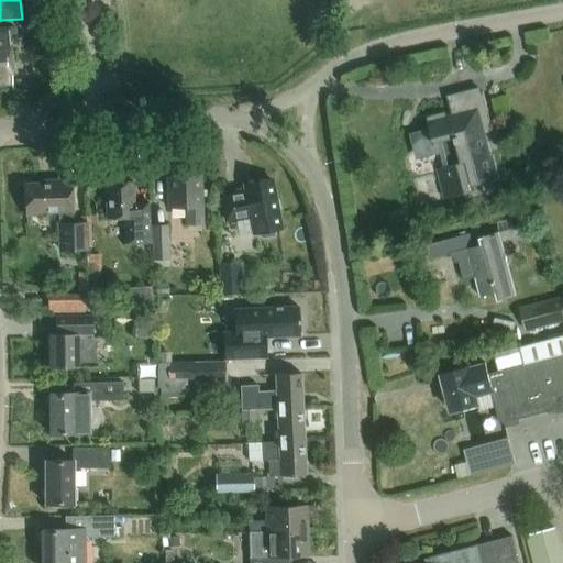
[(0,87),(12,87),(8,28),(0,28),(0,87)]
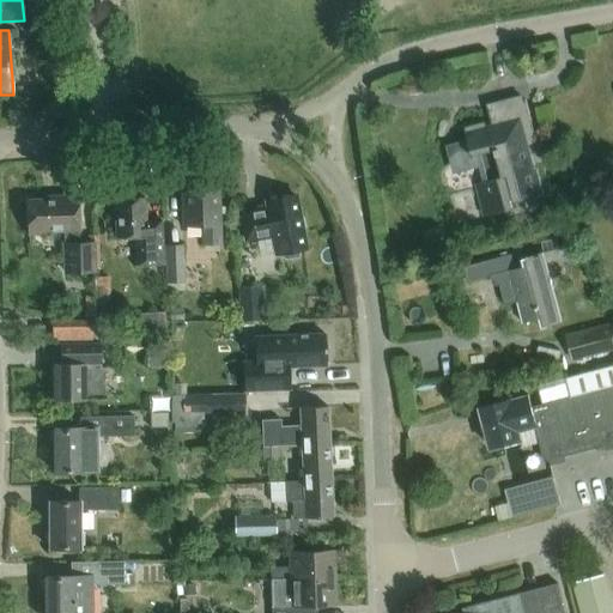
[(525,200),(542,194),(535,168),(529,169),(523,147),(536,144),(526,99),(499,107),(504,126),(495,128),(493,125),(486,127),(485,122),(465,127),(468,141),(449,146),(455,170),(484,163),(487,180),(475,183),(484,216),(507,211),(508,216),(527,211),(525,200)]
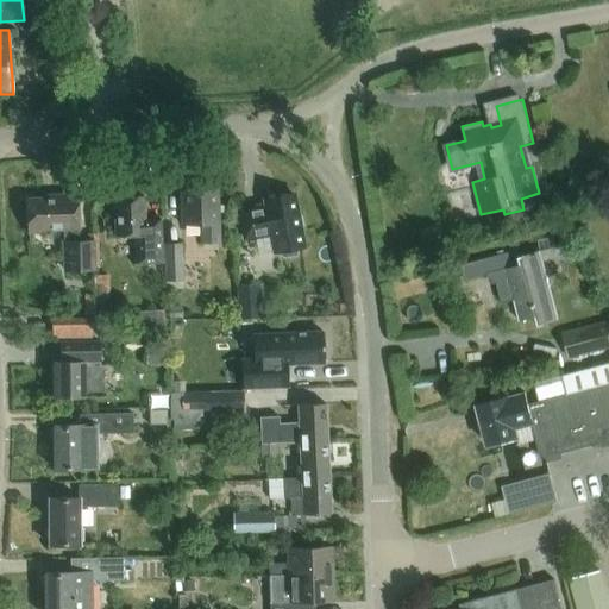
[(201,243),(219,243),(218,190),(181,192),(182,225),(201,224),(201,243)]
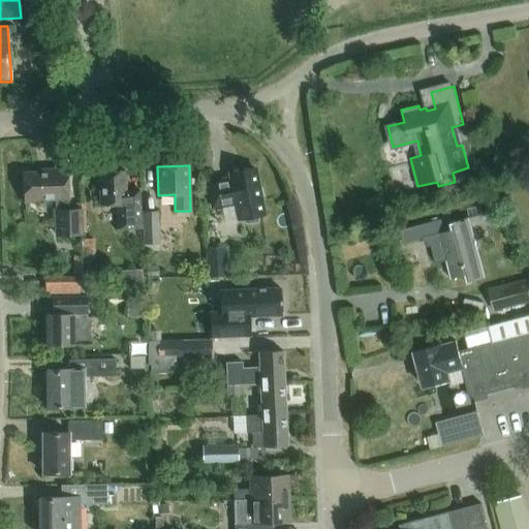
[(260,201),(260,198),(263,195),(261,188),(258,187),(254,168),(230,174),(231,177),(208,181),(210,189),(213,208),(237,204),(240,220),(243,219),(247,224),(257,222),(259,216),(263,215),(260,201)]
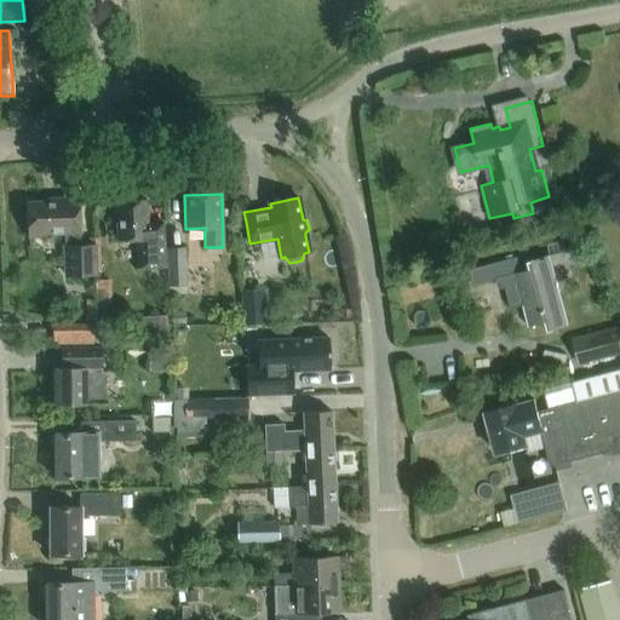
[(137,241),(138,262),(138,269),(166,268),(164,224),(148,225),(147,201),(130,202),(130,199),(120,199),(120,202),(115,202),(118,242),(137,241)]
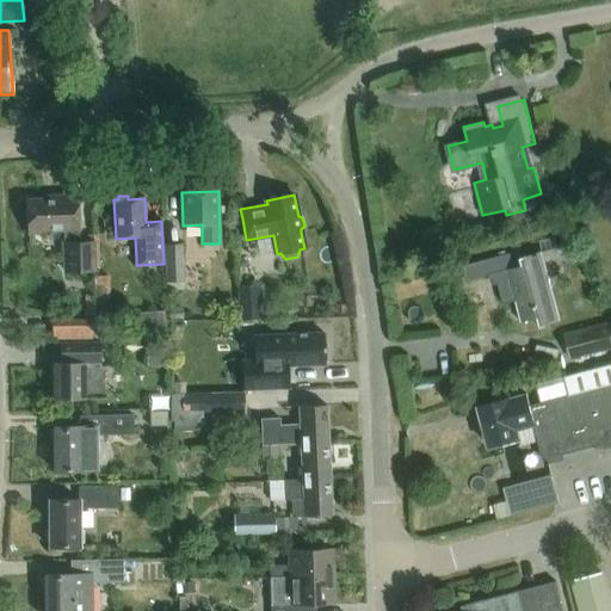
[(78,230),(76,197),(44,198),(44,201),(26,202),(28,234),(48,234),(48,232),(63,230),(65,272),(93,271),(92,244),(78,244),(78,230)]
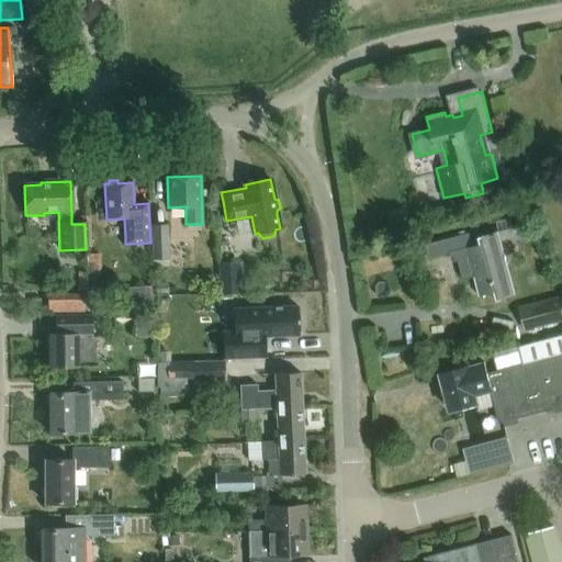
[(168,225),(150,226),(152,260),(169,259),(168,225)]
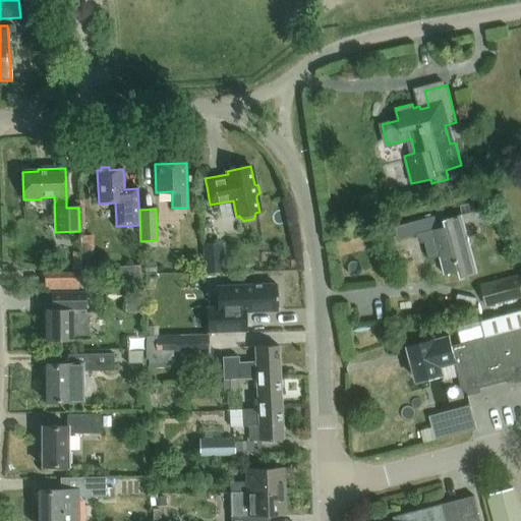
[(461,278),(478,274),(462,215),(446,220),(444,214),(395,227),(398,240),(422,233),(429,259),(440,257),(445,275),(460,271),(461,278)]
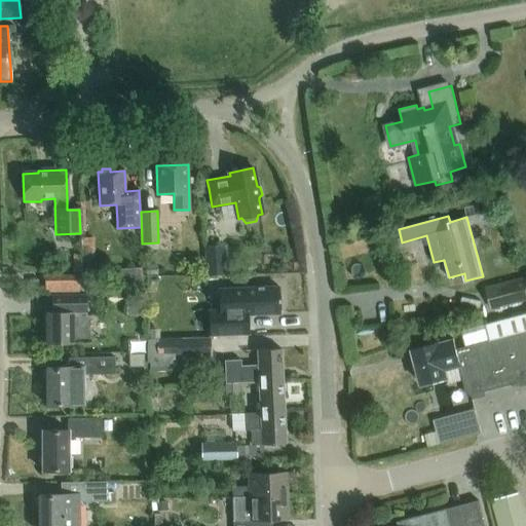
[(83,235),(83,253),(96,253),(96,235),(83,235)]
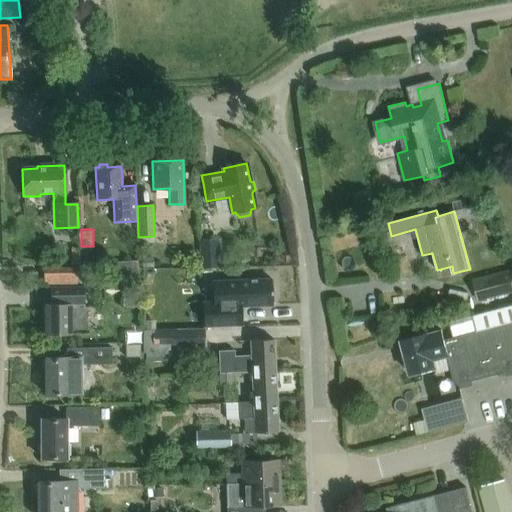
[(199,241),(200,268),(220,267),(218,240),(199,241)]
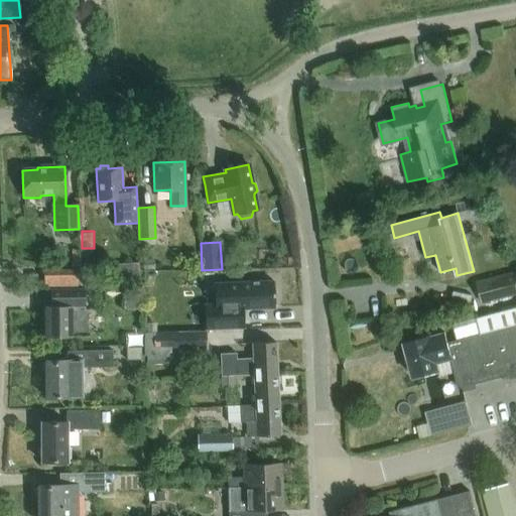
[(79,256),(62,257),(63,267),(79,267),(79,256)]
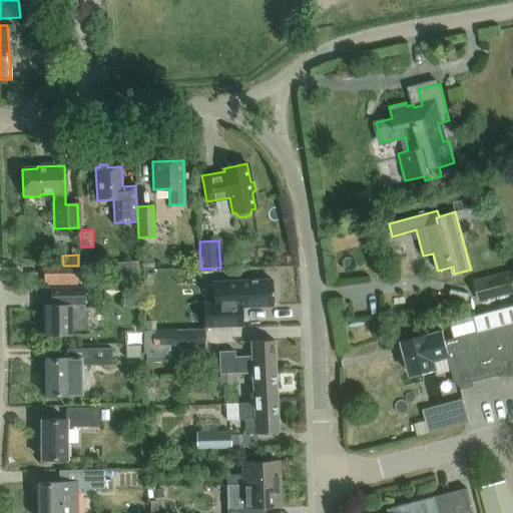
[(153,258),(142,258),(142,270),(153,270),(153,258)]
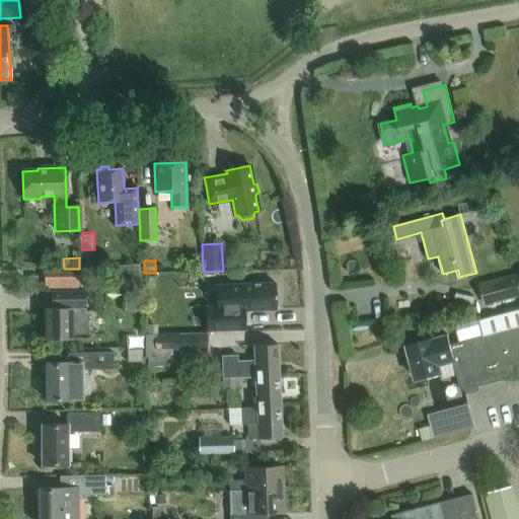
[(43,273),(43,288),(78,287),(78,272),(43,273)]
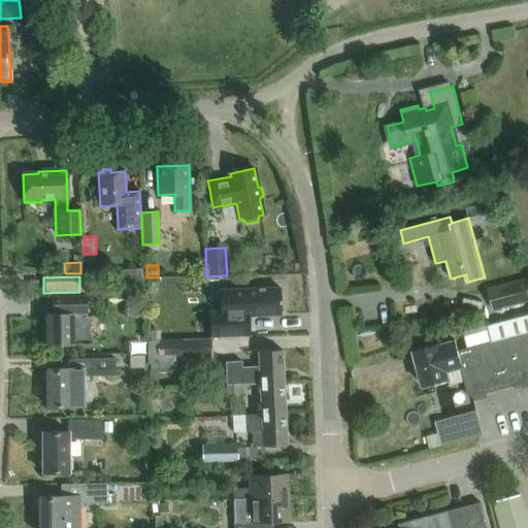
[(487,289),(493,314),(523,306),(527,304),(527,279),(527,278),(517,282),(487,289)]
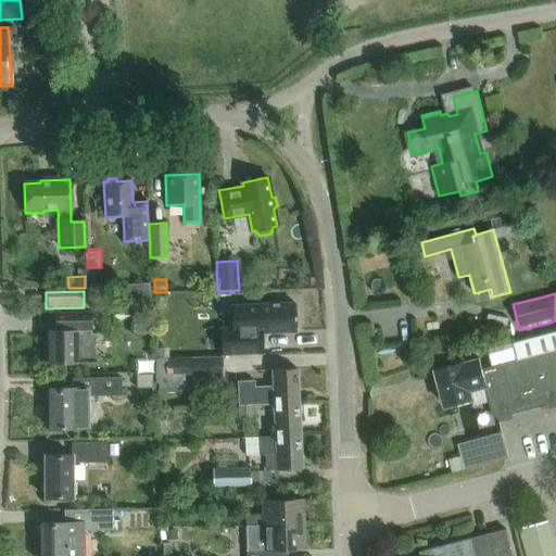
[(293,303),(257,305),(237,305),(238,327),(220,328),(222,357),(263,355),(262,333),(295,331),(293,303)]
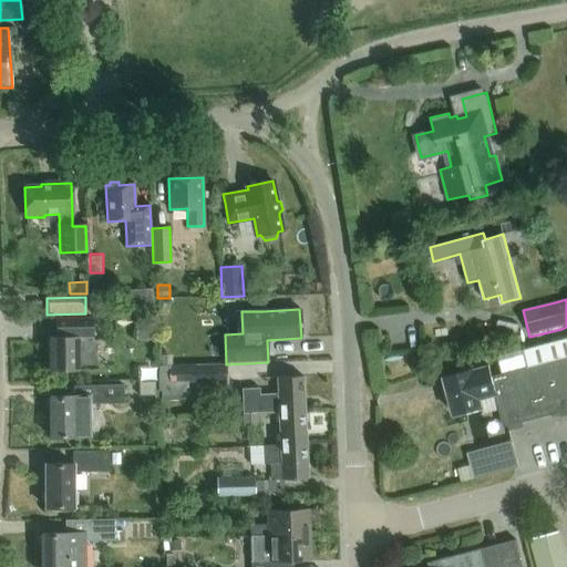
[(93,327),(55,327),(55,336),(49,336),(49,370),(78,369),(99,369),(99,340),(93,340),(93,327)]
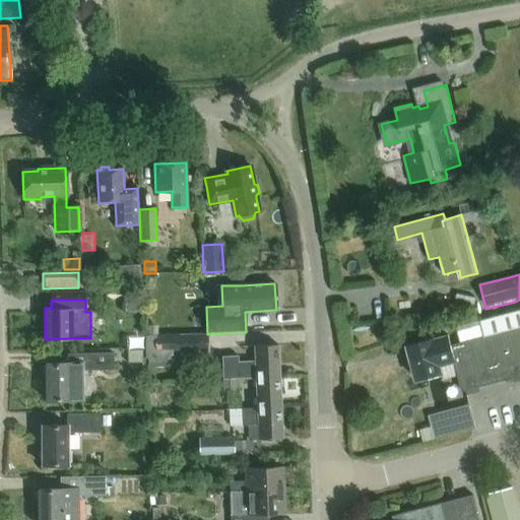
[(454,359),(457,368),(463,391),(519,376),(519,312),(481,322),(484,336),(451,345),(451,346),(452,346),(455,359),(454,359)]
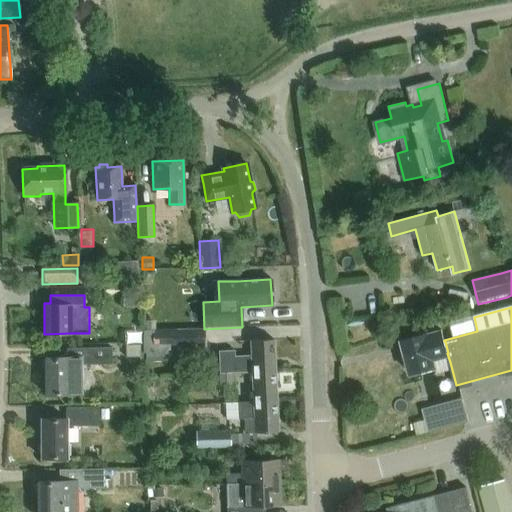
[(205,346),(205,329),(143,330),(144,354),(146,354),(146,360),(172,359),(172,346),(205,346)]
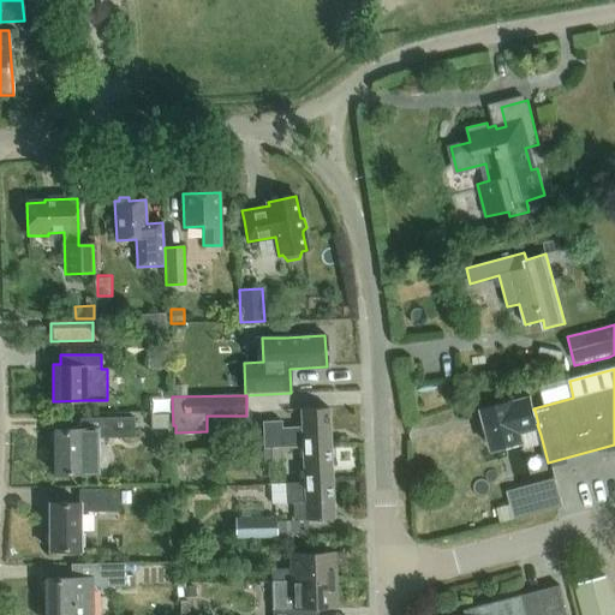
[(524,439),(541,435),(537,424),(538,424),(538,423),(535,410),(533,410),(517,413),(514,401),(483,410),(493,448),(524,441),(524,439)]
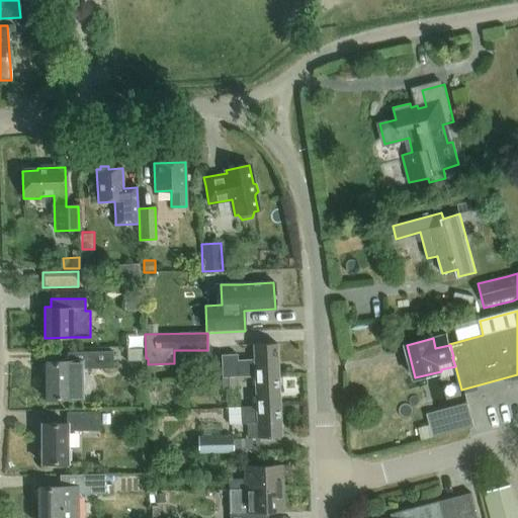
[(221,355),(222,377),(235,377),(254,376),(278,375),(277,344),(253,345),(254,360),(237,360),(237,355),(221,355)]
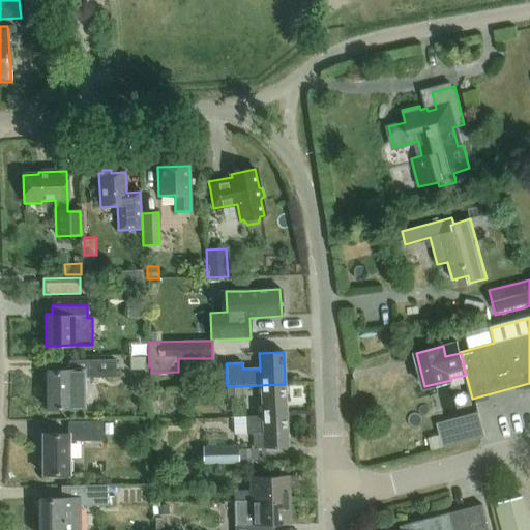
[(129,356),(129,370),(145,370),(145,356),(129,356)]
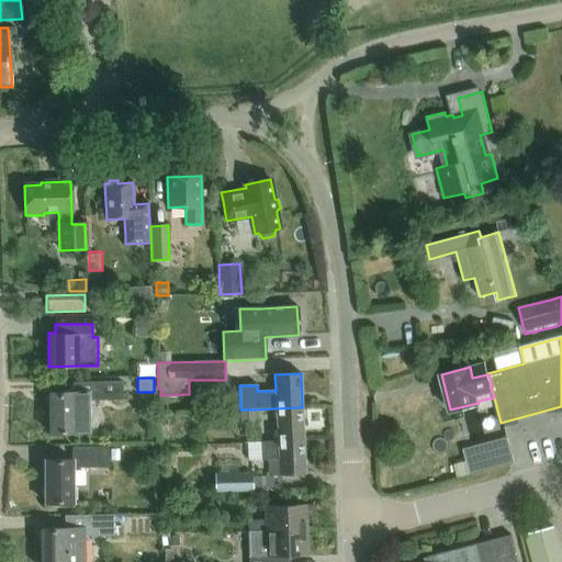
[(49,433),(75,433),(90,433),(90,401),(123,401),(122,382),(74,383),(74,393),(49,393),(49,433)]
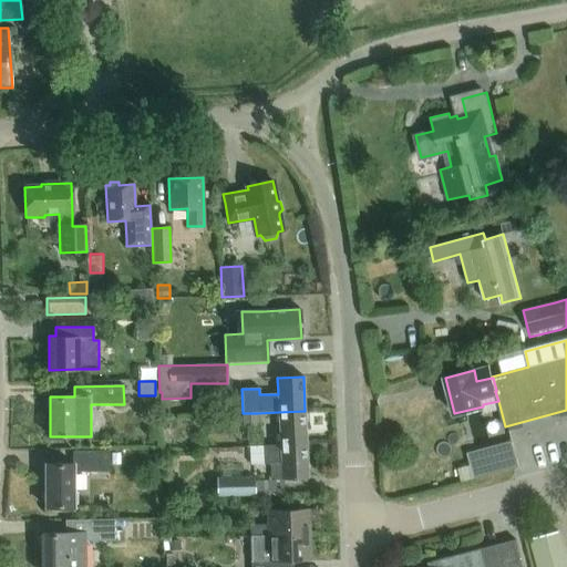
[(307,444),(305,411),(278,412),(280,445),(307,444)]
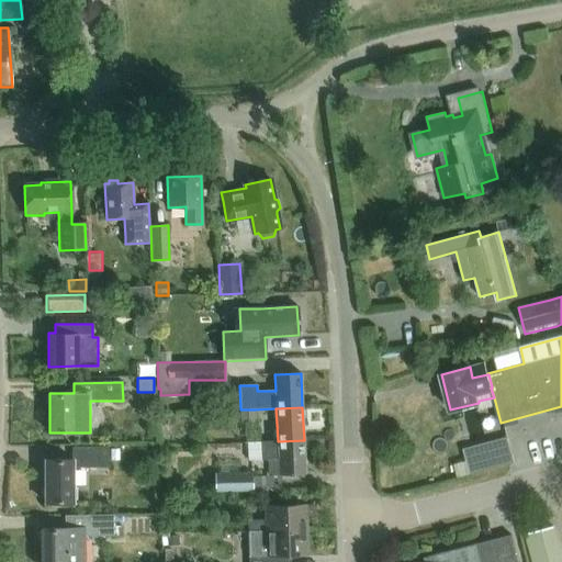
[(256,422),(255,409),(240,409),(242,423),(256,422)]
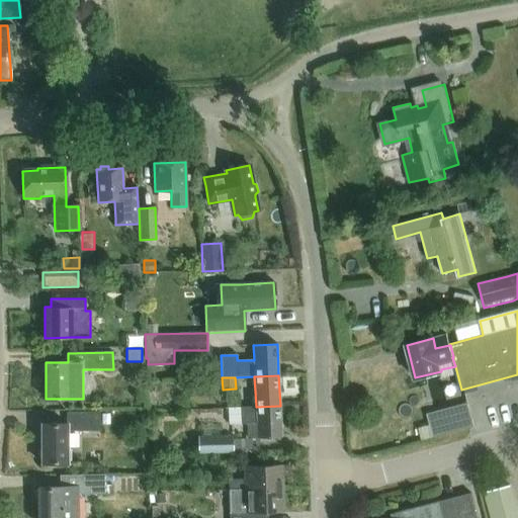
[(468,399),(428,411),(435,436),(476,424),(468,399)]
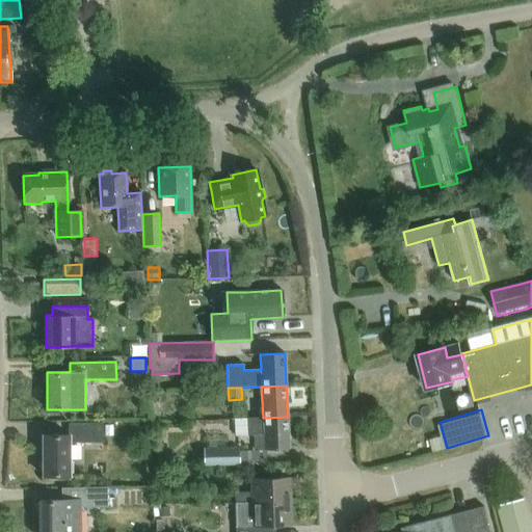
[(288,417),(263,418),(246,419),(247,435),(254,434),(255,450),(289,449),(288,417)]
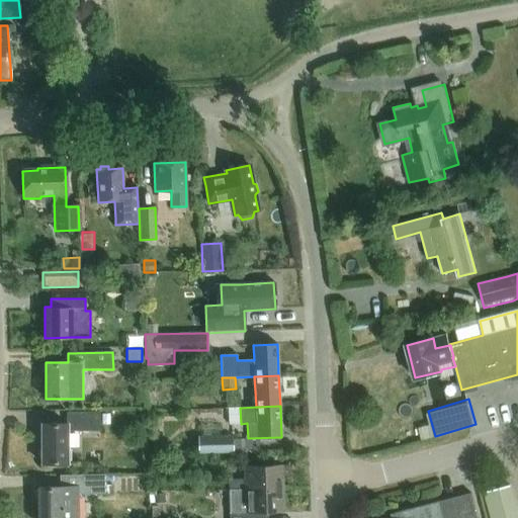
[(67,432),(90,432),(99,432),(99,412),(67,412),(67,424),(41,424),(41,463),(67,463),(67,432)]
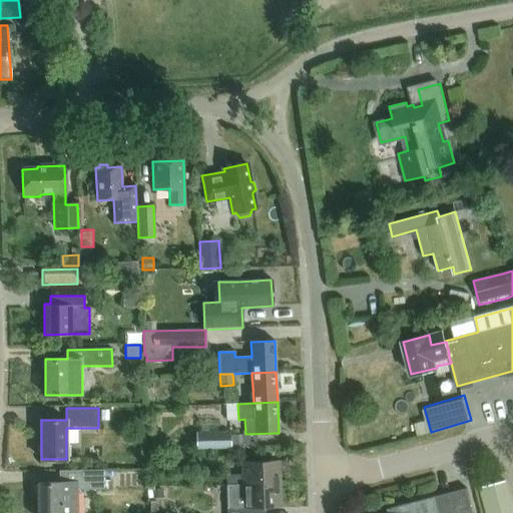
[(230,450),(229,432),(196,432),(196,450),(230,450)]
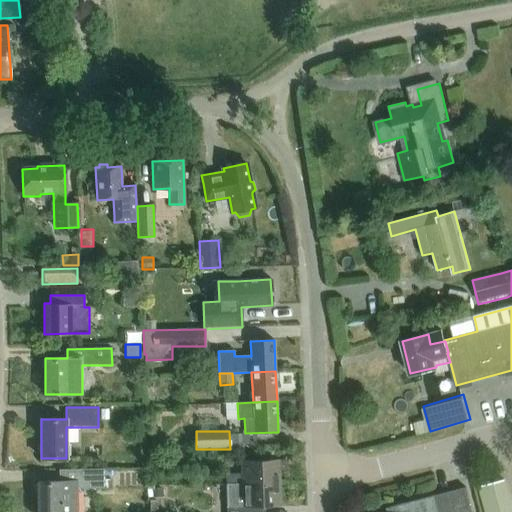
[(188,452),(174,452),(175,462),(188,462),(188,452)]
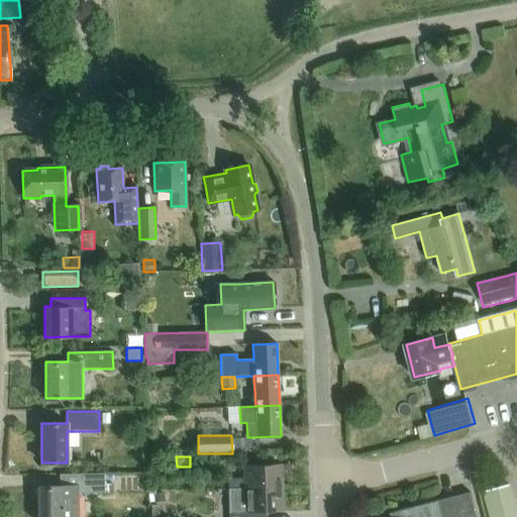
[(228,479),(228,489),(282,487),(281,464),(243,466),(244,479),(228,479)]
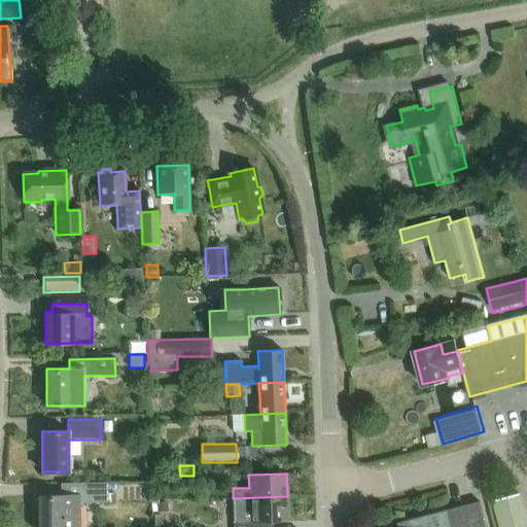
[(38,526),(79,526),(79,503),(107,503),(107,484),(61,484),(61,496),(38,496),(38,526)]
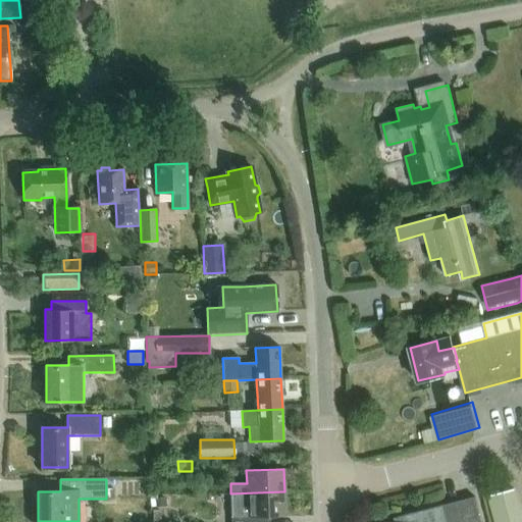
[(521,521),(521,514),(515,488),(488,497),(494,521),(521,521)]
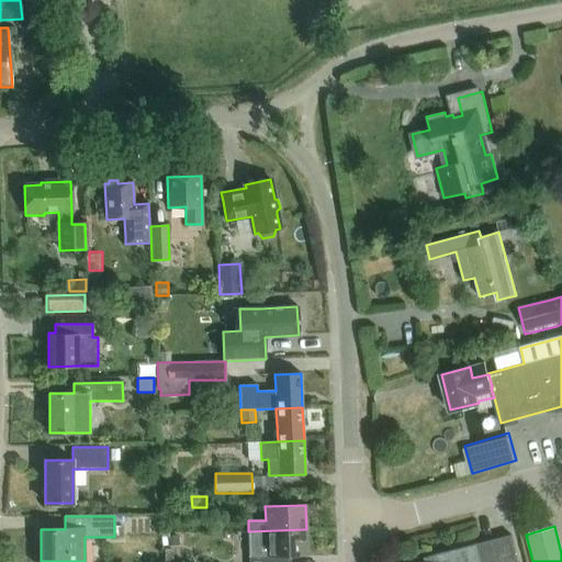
[(248,531),(248,532),(248,561),(281,561),(281,554),(307,554),(306,529),(248,531)]
